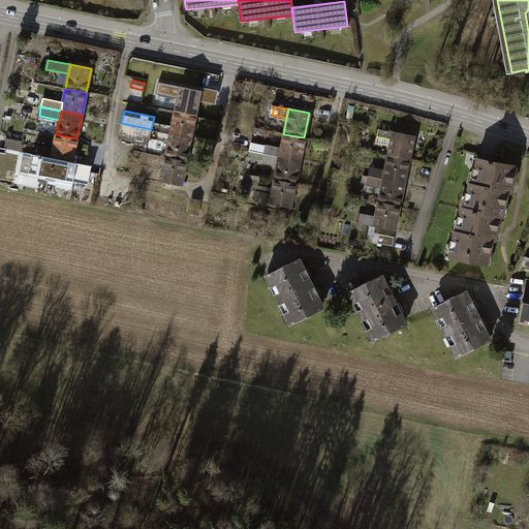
[(191,137),(195,115),(175,111),(170,133),(191,137)]
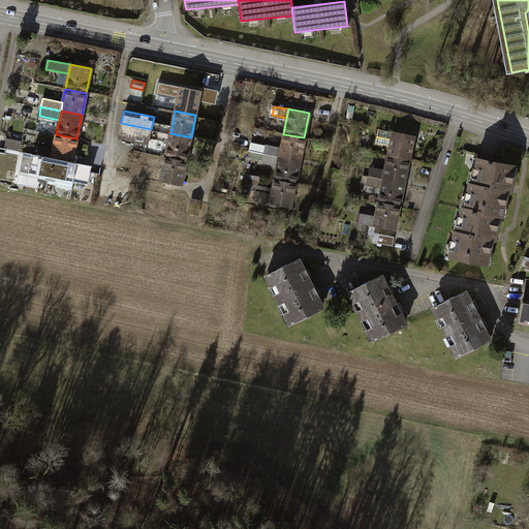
[(149,142),(151,129),(121,123),(119,135),(149,142)]
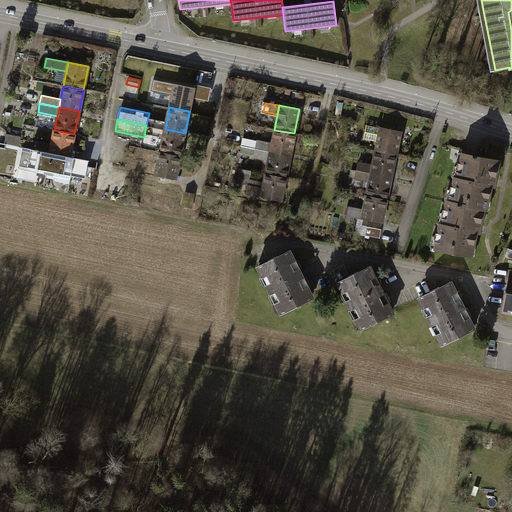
[(377,143),(375,151),(396,155),(400,131),(367,124),(364,140),(377,143)]
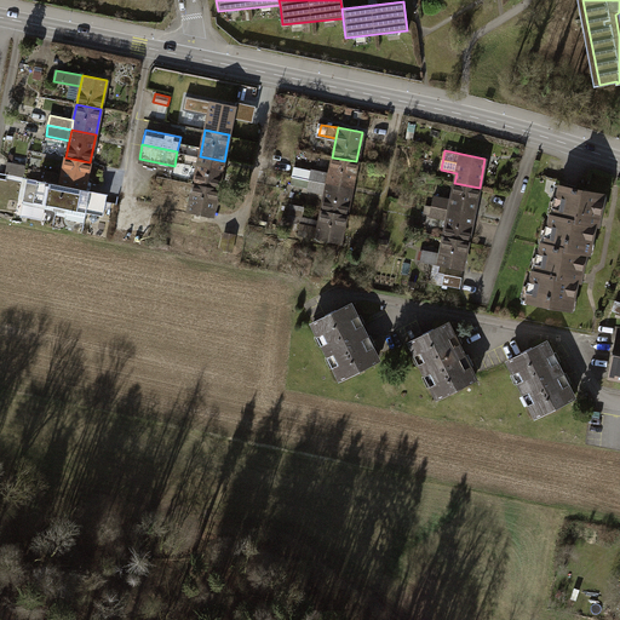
[(200,156),(194,183),(218,188),(224,161),(200,156)]
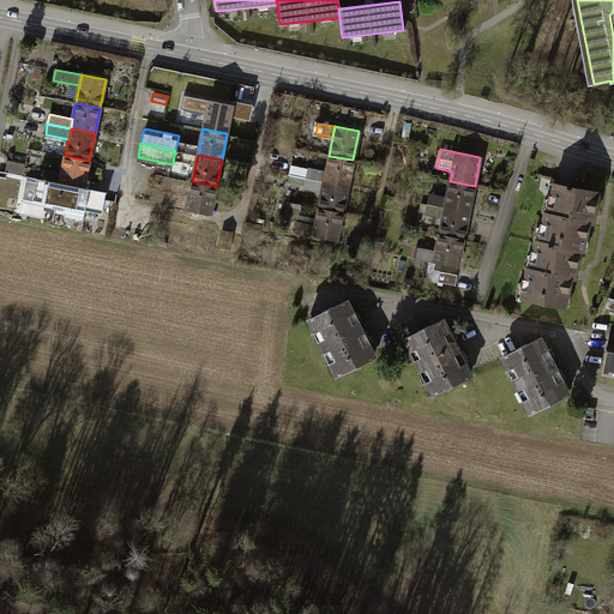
[(85,179),(89,161),(65,156),(61,173),(52,172),(50,181),(89,188),(90,180),(85,179)]
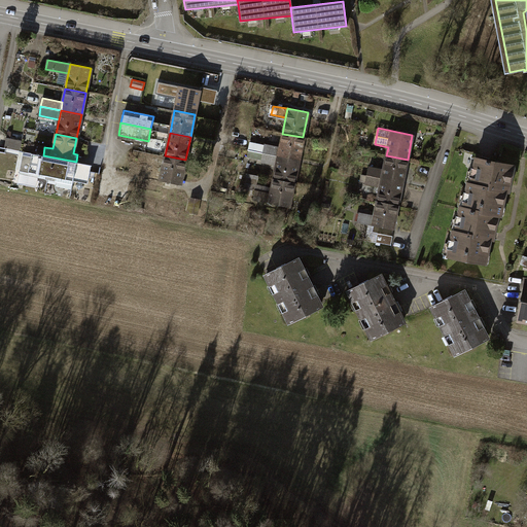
[(280,146),(278,156),(299,160),(303,137),(282,134),(280,146)]
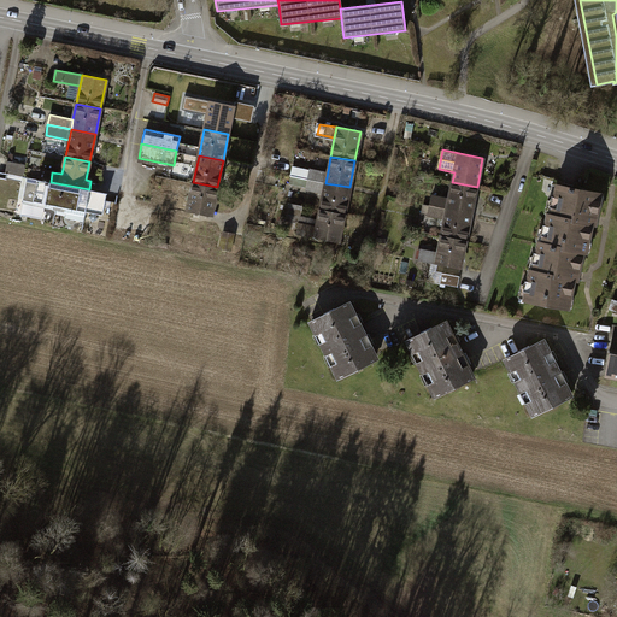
[(24,165),(7,162),(5,172),(22,177),(24,165)]
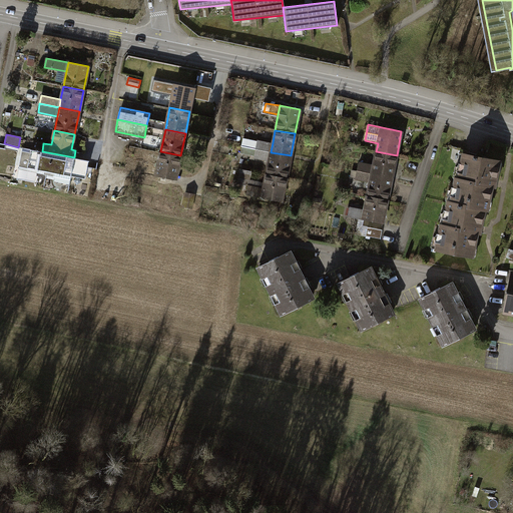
[(258,140),(257,149),(271,152),(273,142),(258,140)]
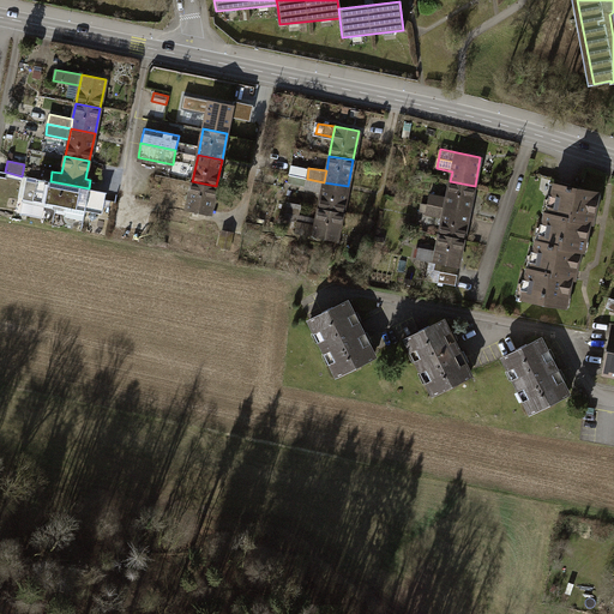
[(65,205),(84,210),(89,188),(50,181),(28,176),(23,198),(52,204),(52,208),(64,210),(65,205)]
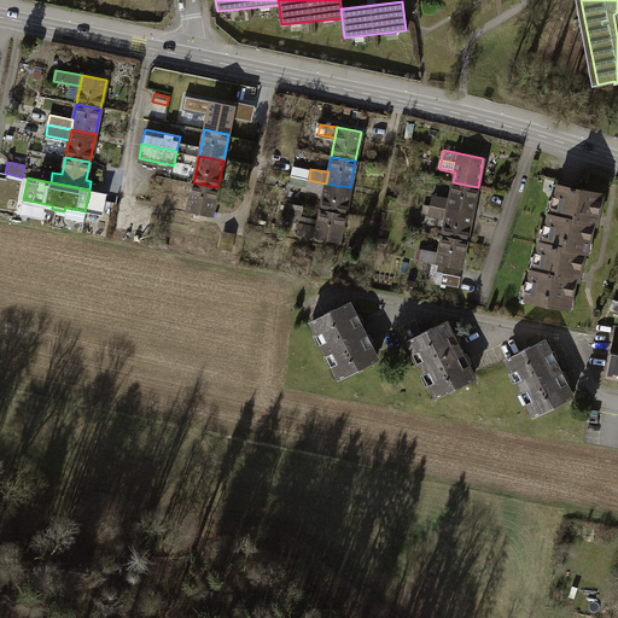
[(324,192),(326,184),(309,180),(307,188),(324,192)]
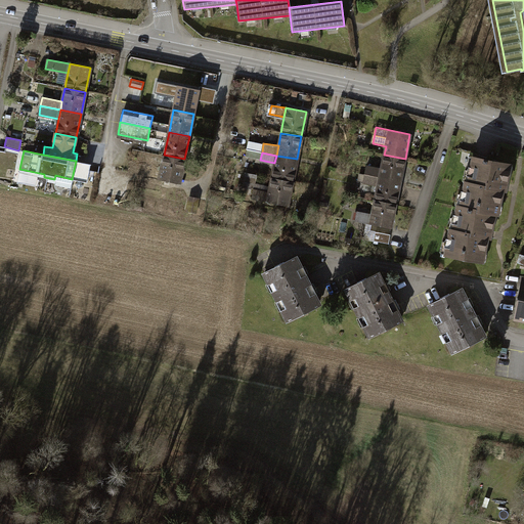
[(164,155),(161,169),(160,179),(180,183),(184,159),(164,155)]
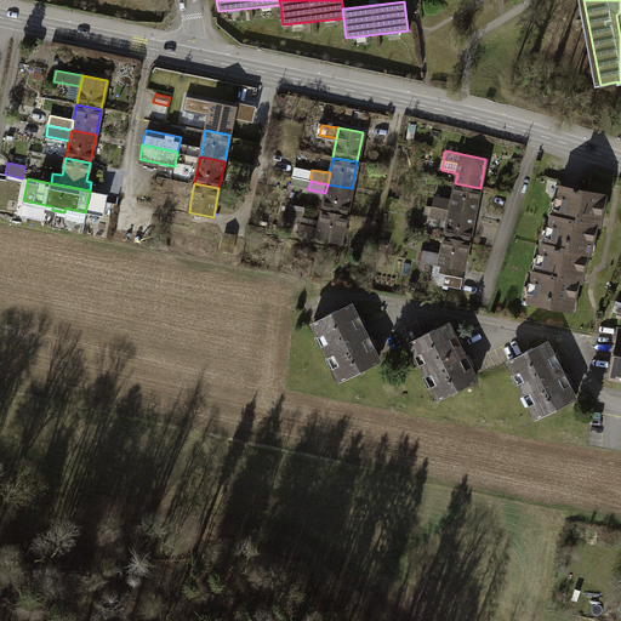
[(451,200),(449,210),(474,216),(480,188),(455,183),(451,200)]
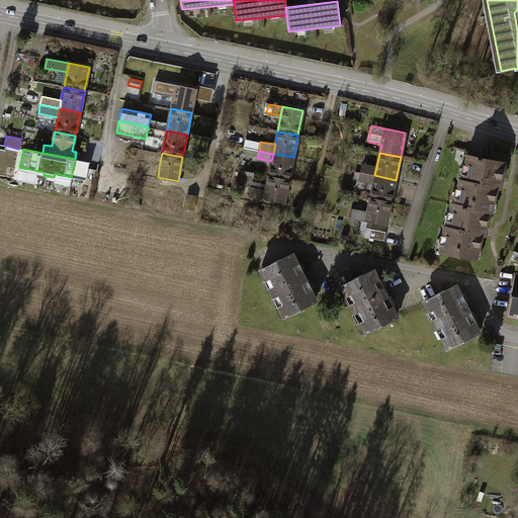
[(271,161),(269,175),(288,179),(293,157),(273,154),(271,161)]
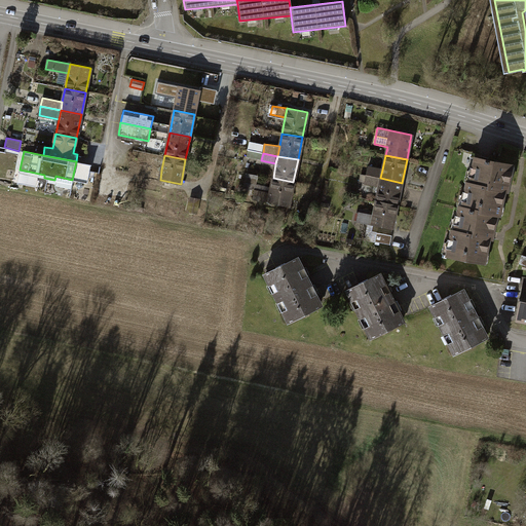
[(466,203),(465,209),(497,215),(499,216),(504,189),(503,189),(504,183),(509,184),(513,165),(475,157),(471,179),(474,179),(472,186),(466,184),(462,202),(466,203)]
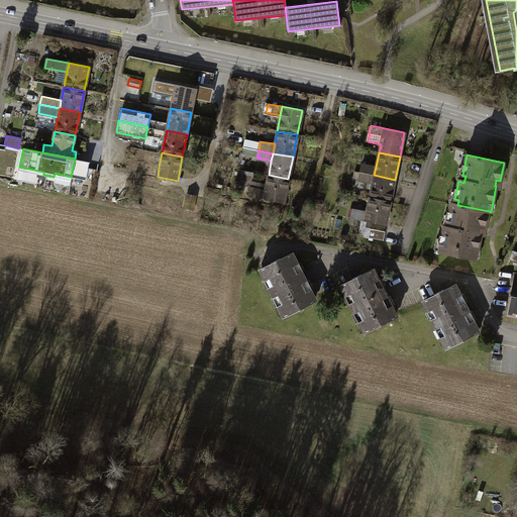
[(89,162),(75,159),(71,177),(76,178),(74,181),(77,186),(82,182),(80,179),(86,180),(89,162)]
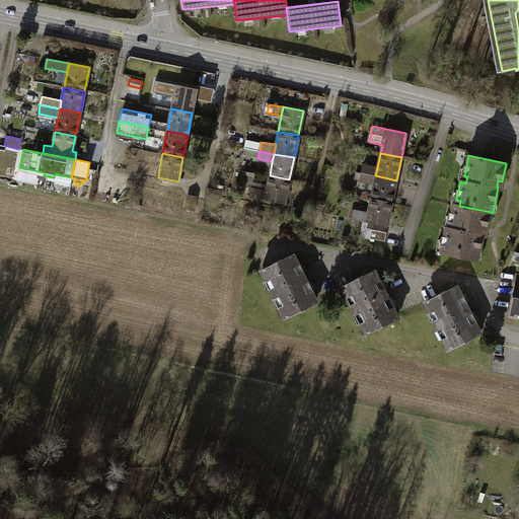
[(363,164),(361,173),(375,175),(377,167),(363,164)]
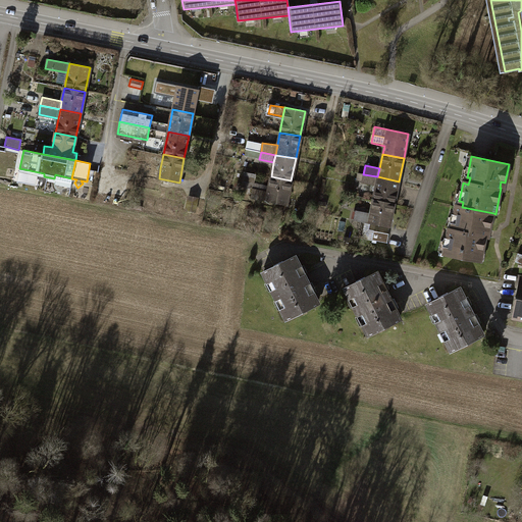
[(144,175),(159,178),(160,168),(146,166),(144,175)]
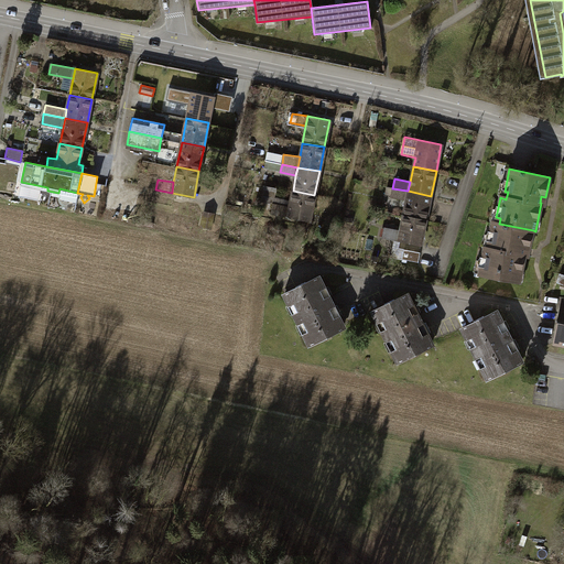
[(266,196),(277,197),(277,188),(267,187),(266,196)]
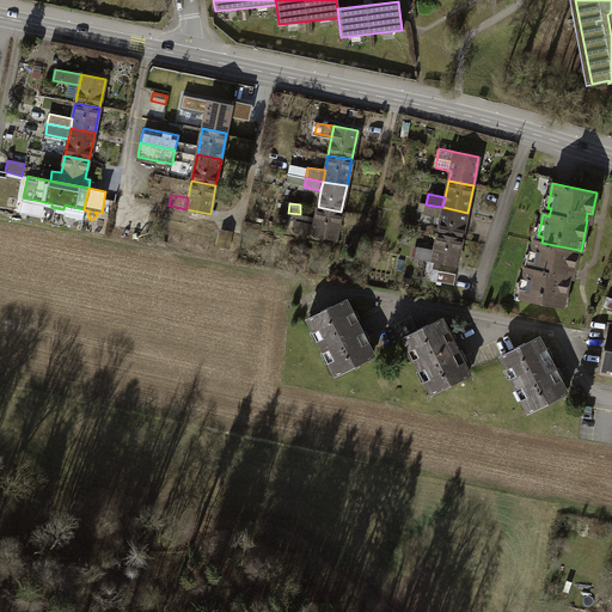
[(441,216),(442,207),(426,204),(424,213),(441,216)]
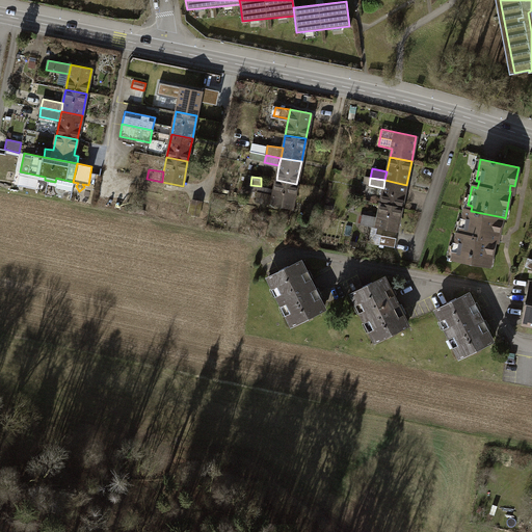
[(276,180),(273,195),(271,205),(292,209),(296,184),(276,180)]
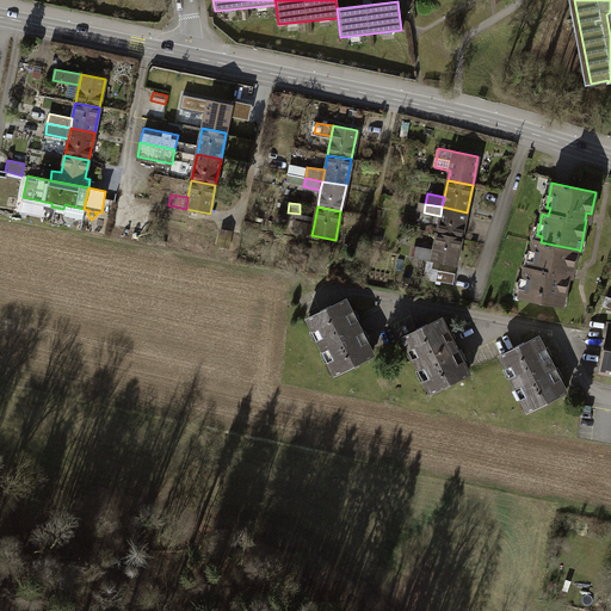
[(440,216),(437,233),(462,238),(467,213),(442,207),(440,216)]
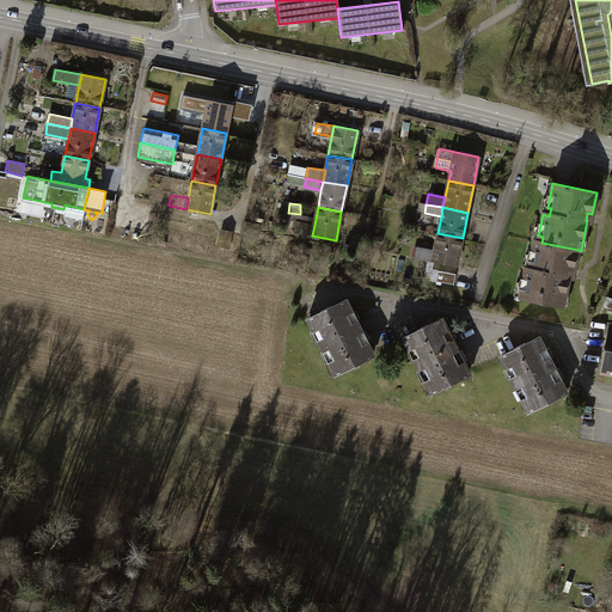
[(293,232),(312,236),(314,225),(295,221),(293,232)]
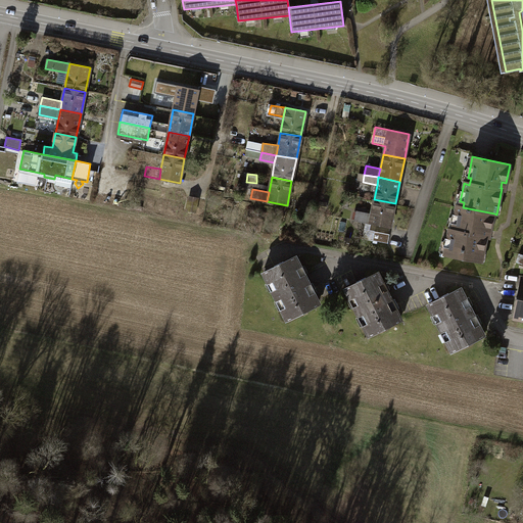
[(199,198),(190,196),(187,210),(196,212),(199,198)]
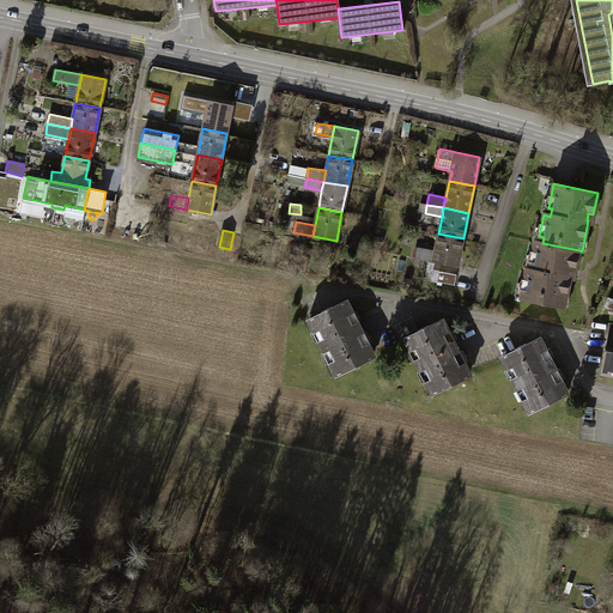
[(438,234),(435,250),(432,262),(457,267),(463,238),(438,234)]
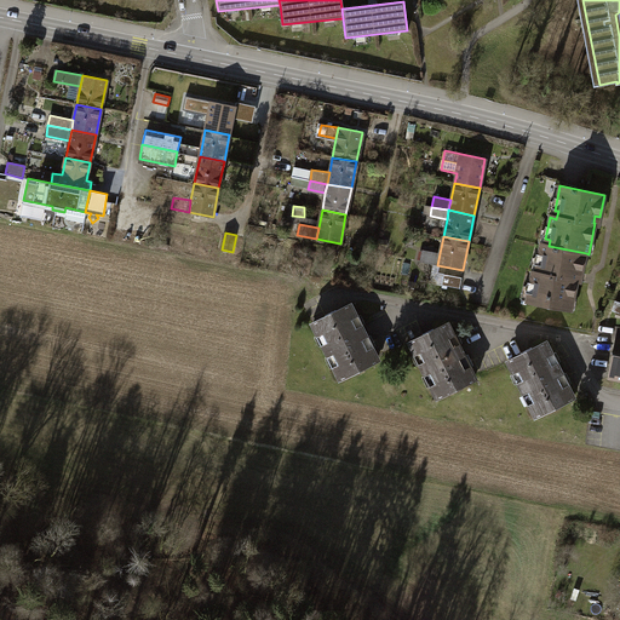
[(581,274),(586,253),(549,246),(540,244),(535,267),(540,268),(539,274),(532,273),(527,292),(533,293),(530,302),(572,310),(578,281),(575,280),(577,273),(581,274)]
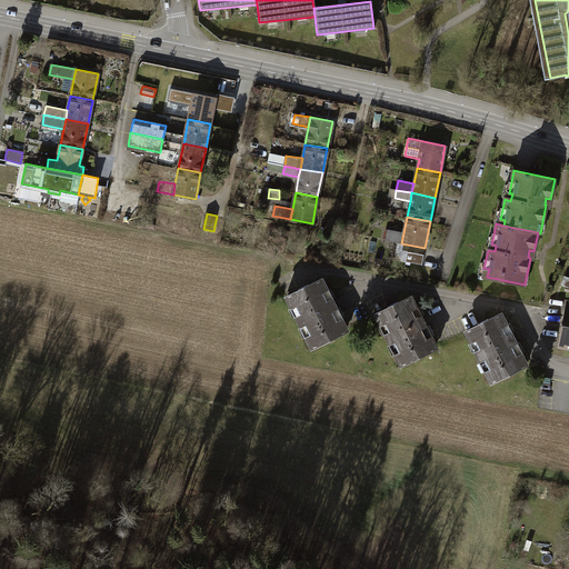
[(386,240),(401,243),(403,232),(388,229),(386,240)]
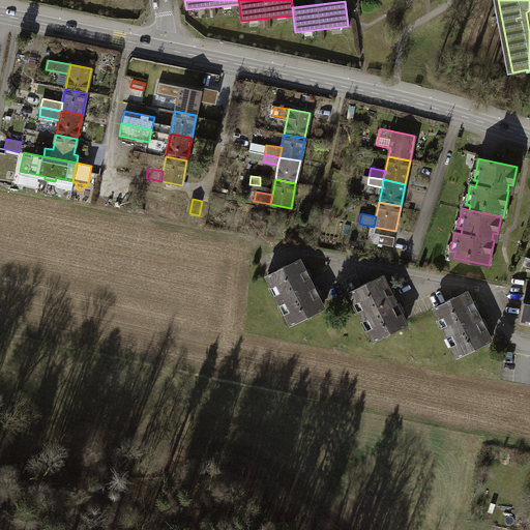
[(262,223),(248,218),(245,228),(259,232),(262,223)]
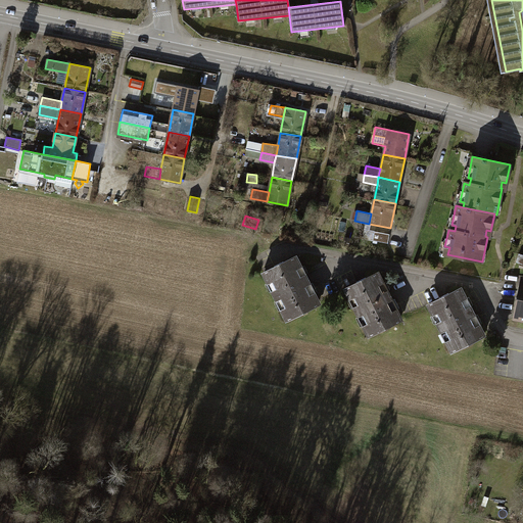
[(377,231),(375,240),(390,242),(391,234),(377,231)]
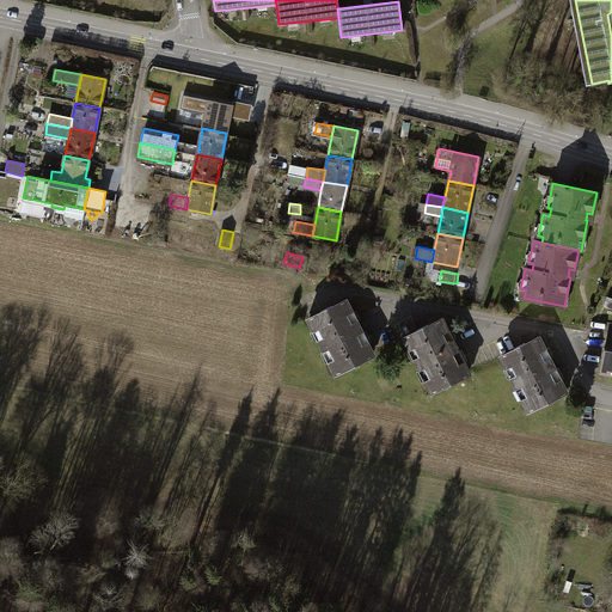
[(322,314),(308,320),(335,373),(348,367),(349,369),(362,362),(361,361),(374,354),(348,301),(334,308),(332,306),(320,312),(322,314)]
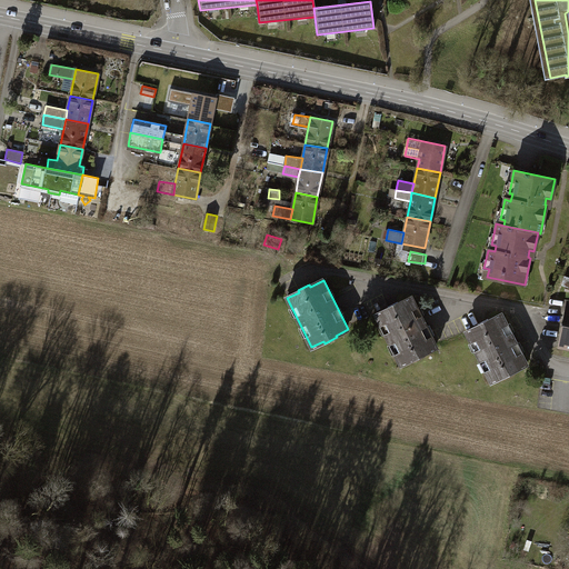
[(388,310),(376,316),(400,363),(412,358),(415,361),(426,356),(423,351),(436,345),(412,297),(399,303),(399,301),(387,307),(388,310)]
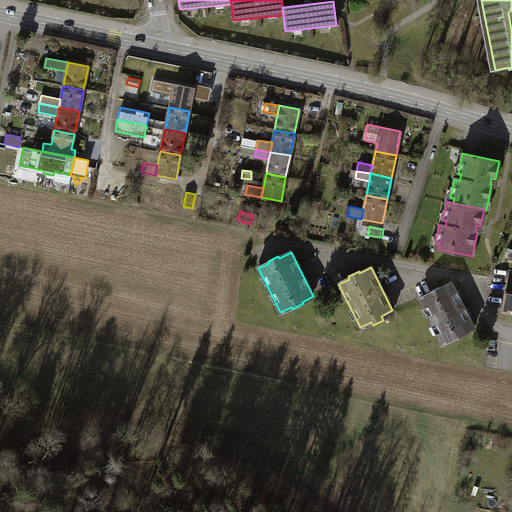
[(511,270),(511,271),(503,312),(511,313),(511,270)]
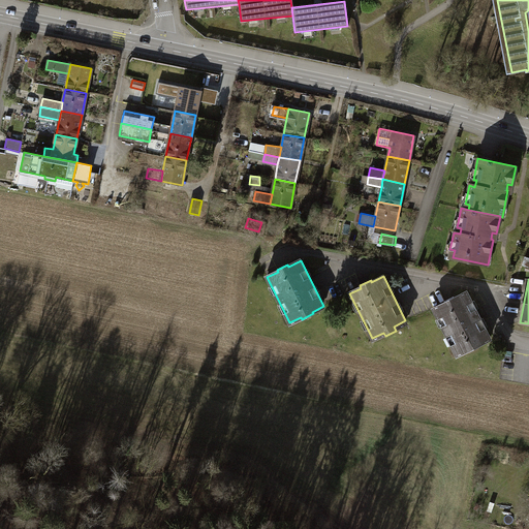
[(444,304),(433,309),(456,354),(467,348),(469,352),(479,347),(477,342),(489,337),(467,291),(455,298),(455,296),(443,302),(444,304)]
